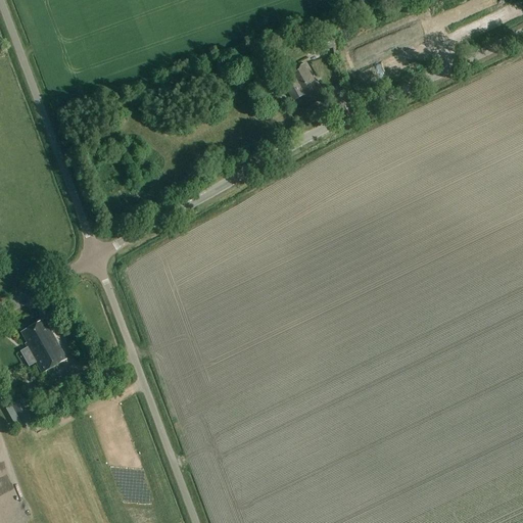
[(308,44),(312,54),(319,51),(319,53),(335,48),(331,36),(315,41),(315,42),(308,44)]
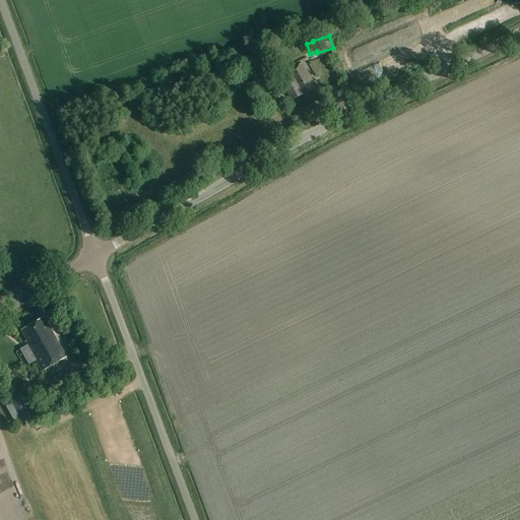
[(277,51),(270,55),(274,61),(281,58),(277,51)]
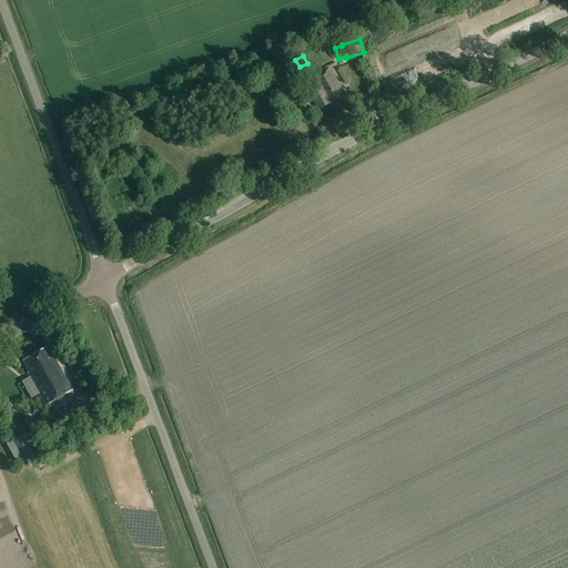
[(317,110),(327,104),(332,113),(350,103),(331,70),(314,80),(317,88),(307,93),(317,110)]
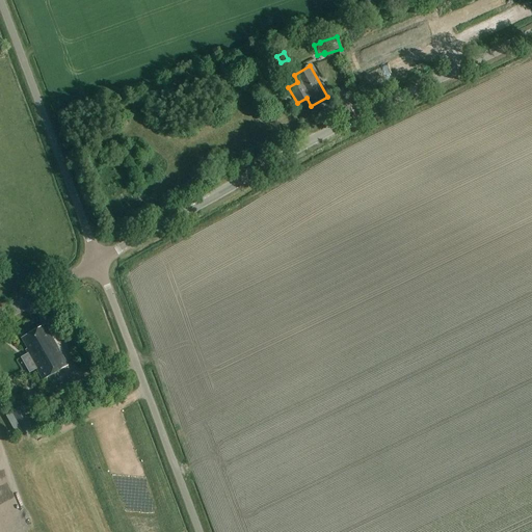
[(68,365),(45,325),(21,338),(27,348),(25,349),(43,379),(68,365)]
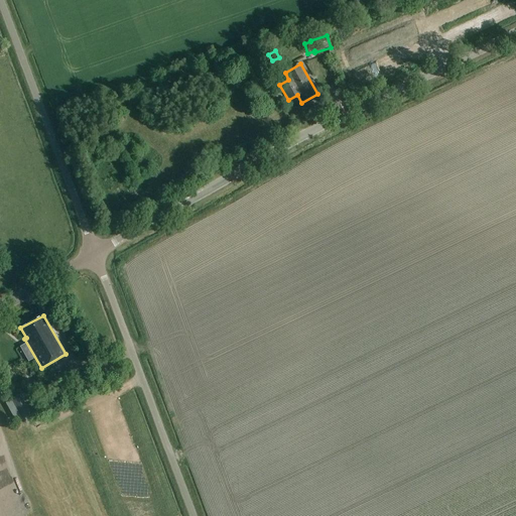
[(31,413),(21,394),(12,400),(22,418),(31,413)]
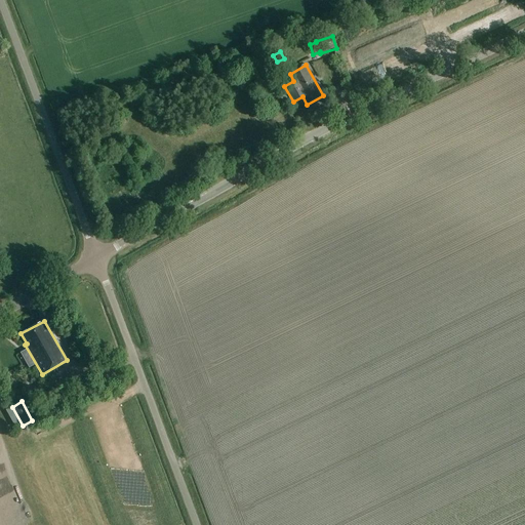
All buildings are outlined.
